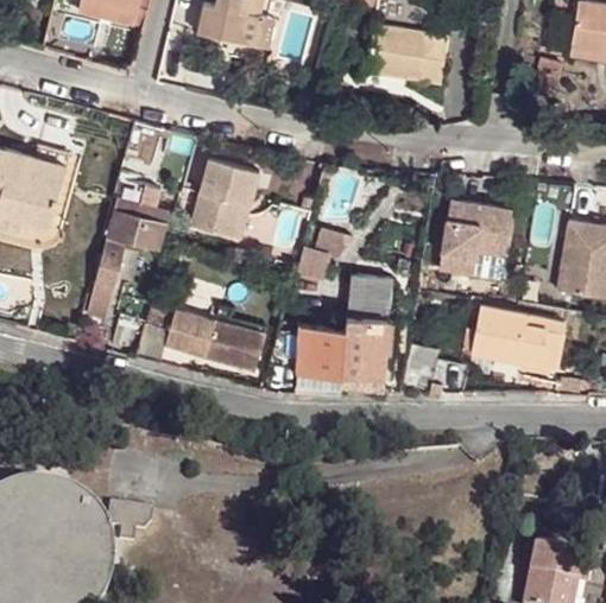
[(134,8),(96,0),(81,0),(79,16),(130,27),(134,8)]
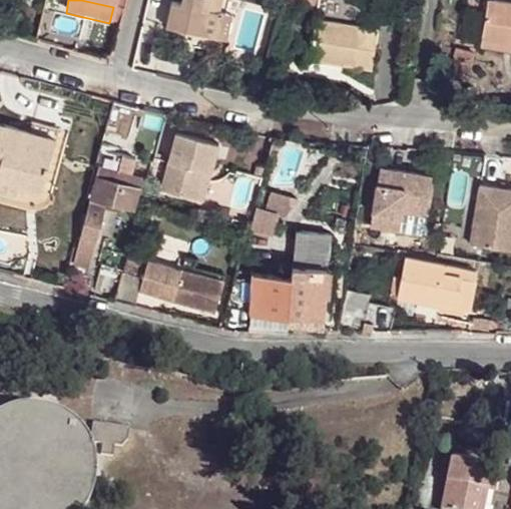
[(216,15),(218,0),(179,0),(178,8),(169,6),(163,31),(215,42),(220,16),(216,15)]
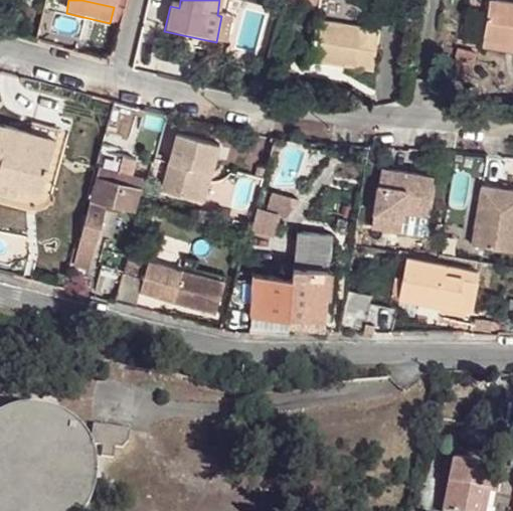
[(289,0),(289,4),(316,8),(308,62),(370,71),(376,31),(362,29),(365,2),(354,0),(289,0)]
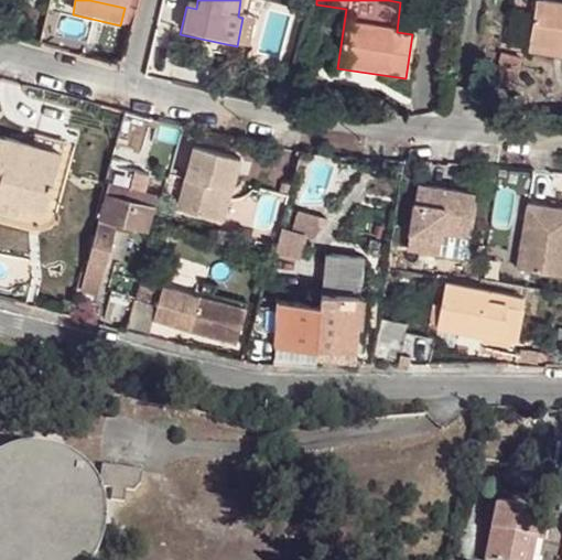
[(561,10),(533,7),(528,52),(561,55),(561,10)]
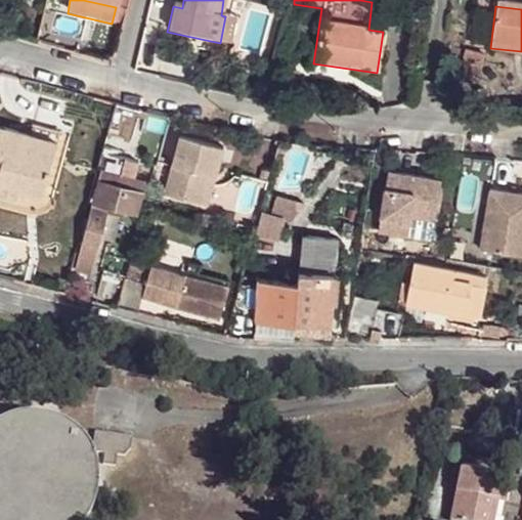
[(225,16),(220,43),(230,45),(235,19),(225,16)]
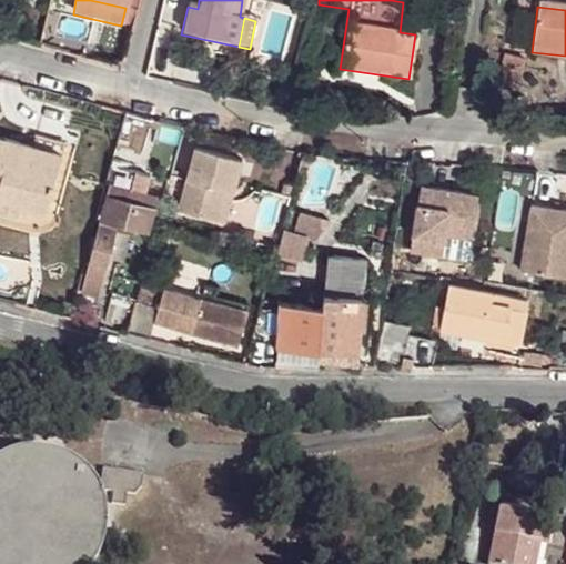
[(565,56),(532,52),(531,59),(565,63),(565,56)]
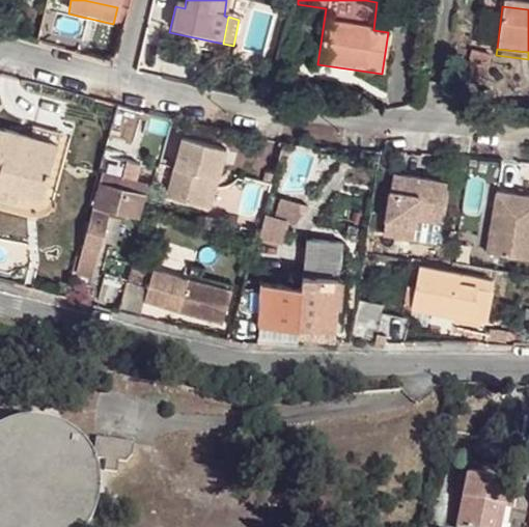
[(490,58),(471,53),(468,66),(486,72),(490,58)]
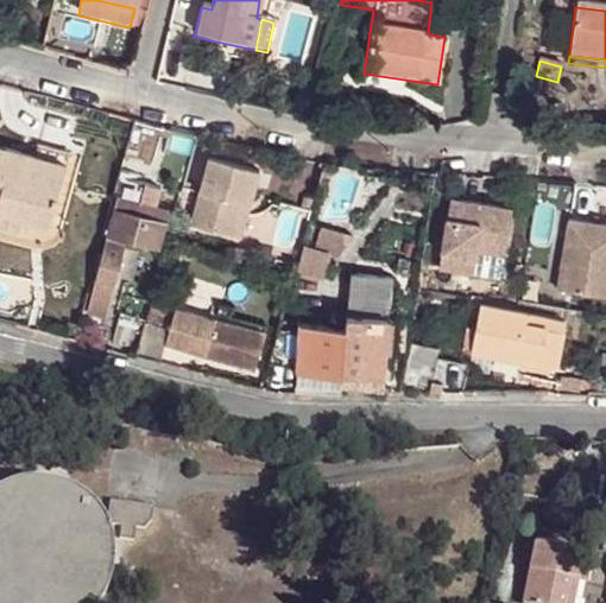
[(132,119),(124,153),(151,160),(161,126),(132,119)]
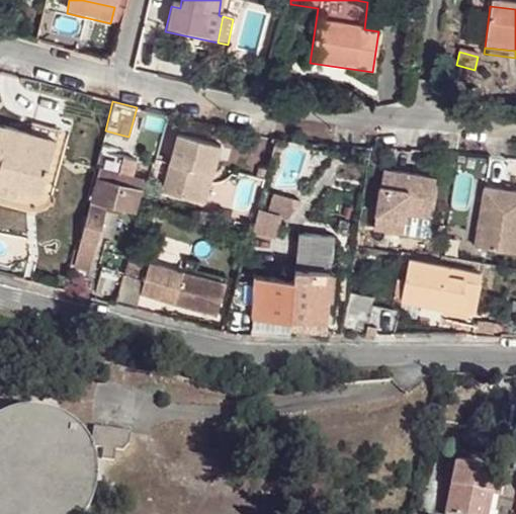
[(0,180),(45,192),(61,133),(34,126),(31,136),(0,127),(0,180)]
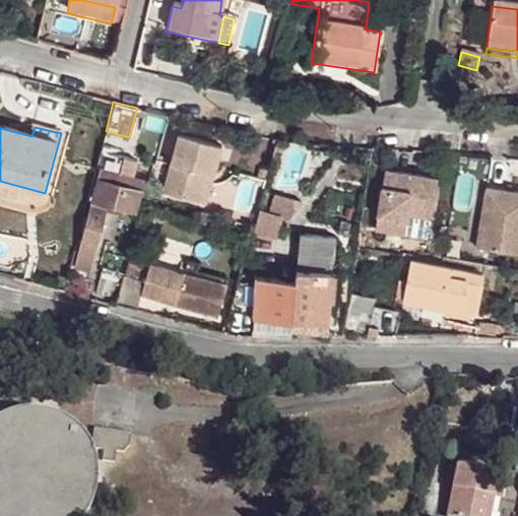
[(179,132),(164,191),(194,200),(202,170),(213,173),(221,143),(179,132)]
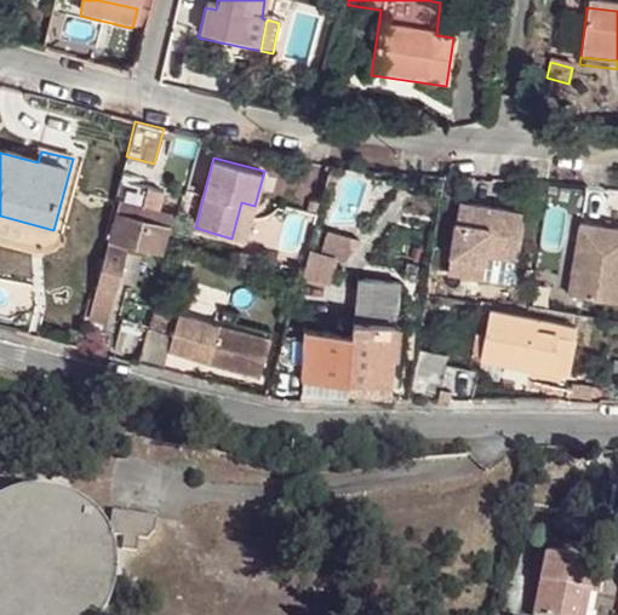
[(241,202),(232,239),(245,242),(255,206),(241,202)]
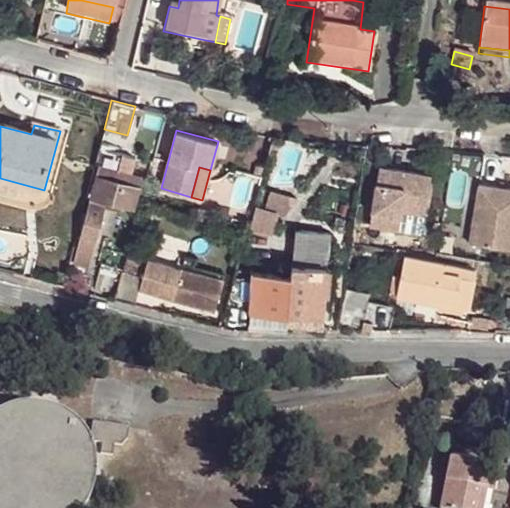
[(99,168),(70,273),(85,277),(92,250),(94,250),(99,232),(106,209),(107,203),(132,209),(140,179),(99,168)]
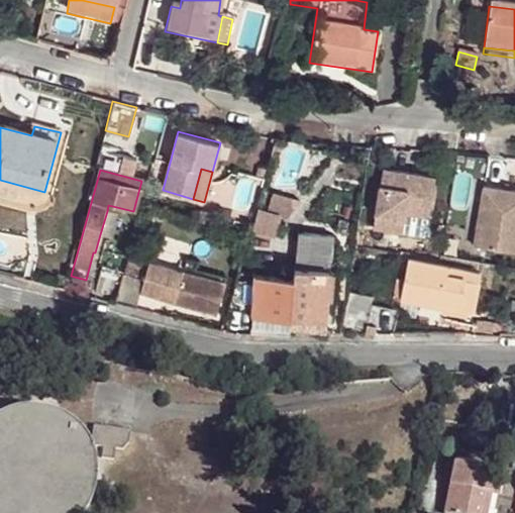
[(437,181),(383,172),(372,231),(401,237),(404,216),(410,218),(430,221),(437,181)]
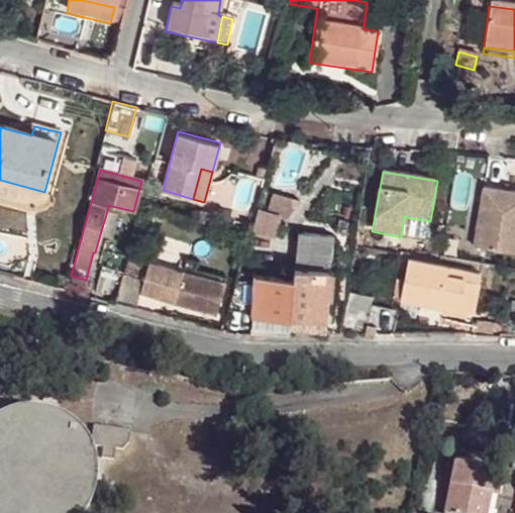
[(0,180),(0,193),(17,198),(18,195),(41,201),(44,192),(0,180)]
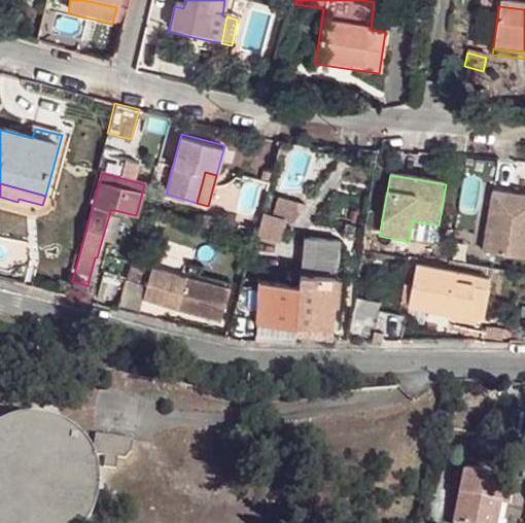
[(524,195),(488,188),(481,227),(487,228),(484,249),(524,257),(524,195)]
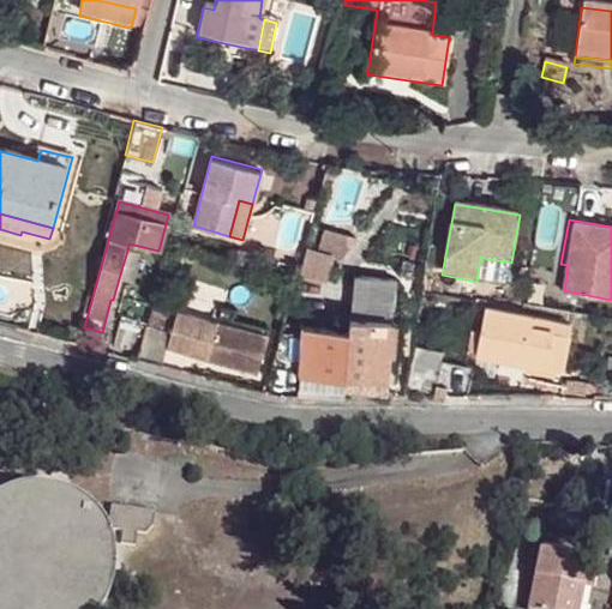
[(305,246),(297,273),(324,282),(330,258),(337,260),(353,237),(321,229),(316,249),(305,246)]
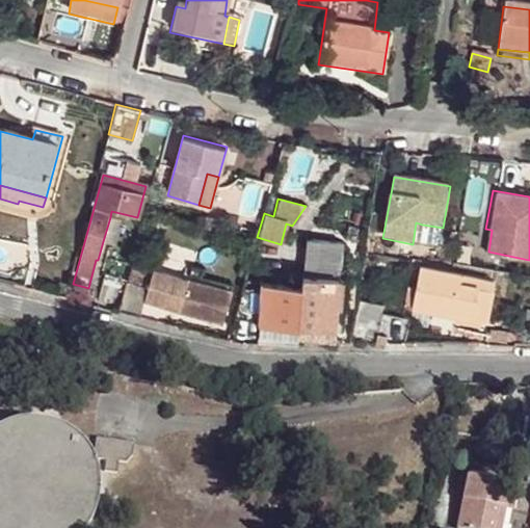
[(206,216),(202,228),(203,228),(214,232),(217,233),(221,221),(206,216)]
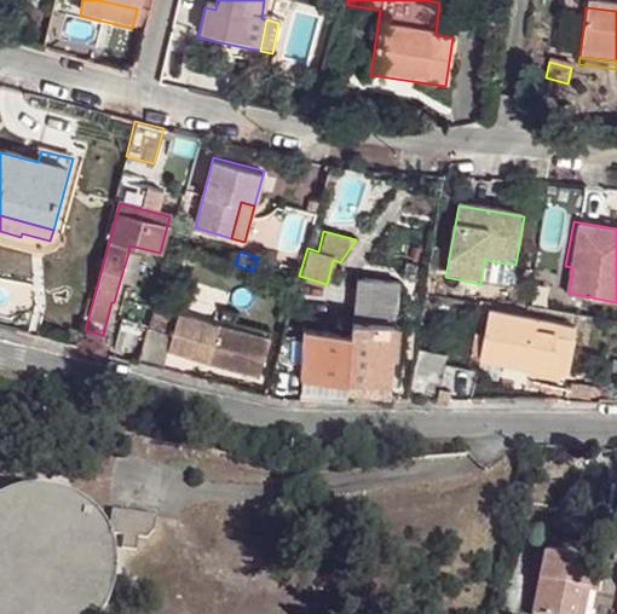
[(128,253),(120,281),(130,283),(137,255),(128,253)]
